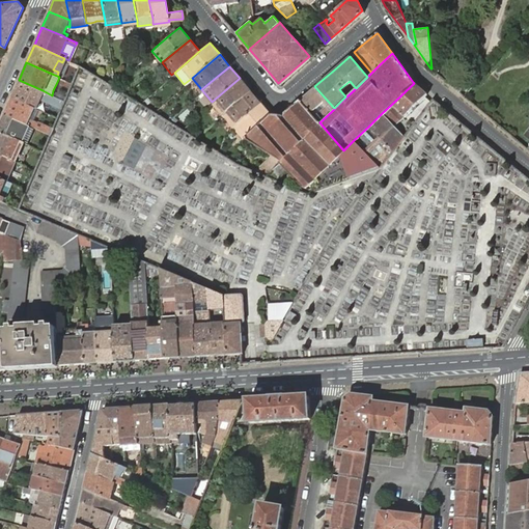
[(57,82),(68,87),(71,82),(59,77),(57,82)]
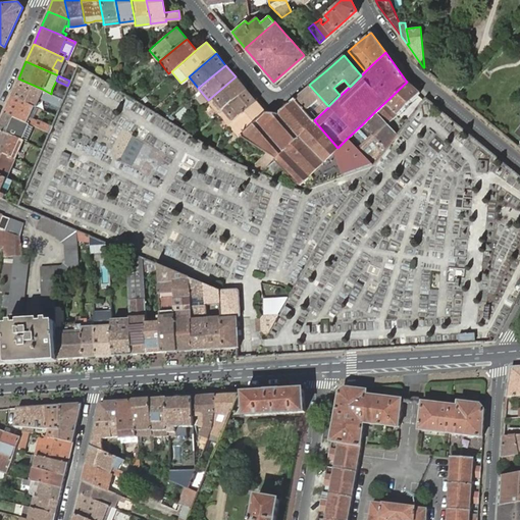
[(246,89),(236,76),(208,100),(218,112),(246,89)]
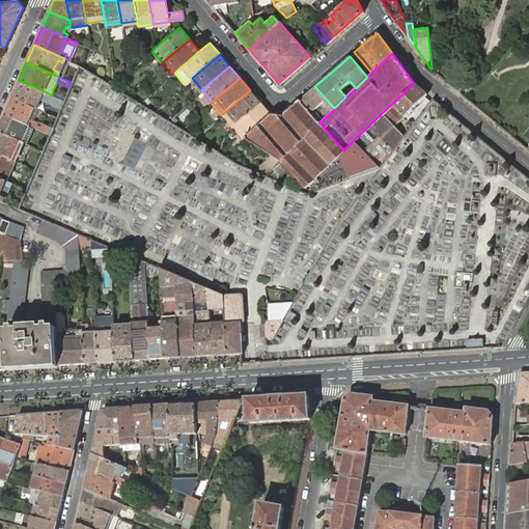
[(10,96),(34,107),(35,107),(36,105),(39,96),(47,100),(49,101),(57,105),(60,99),(52,95),(43,90),(19,80),(10,96)]
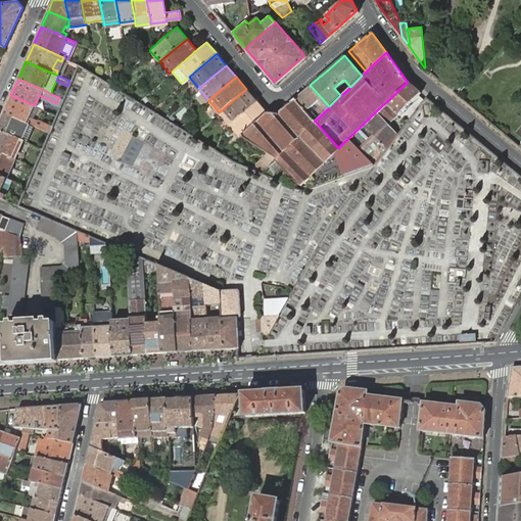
[(396,113),(419,91),(408,82),(386,102),(375,112),(363,125),(385,148),(395,134),(385,123),(396,112),(396,113)]
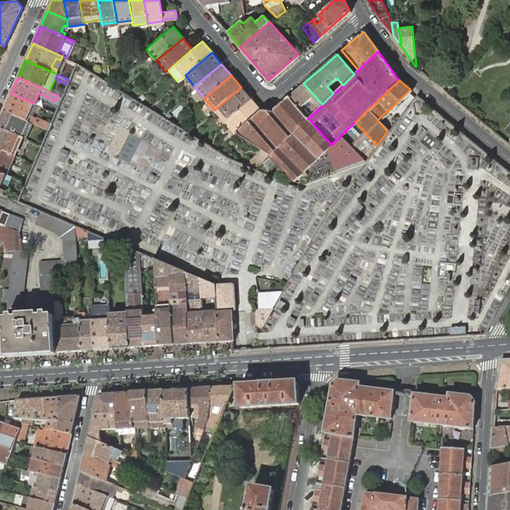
[(288,96),(308,118),(320,106),(322,104),(303,83),(288,96)]
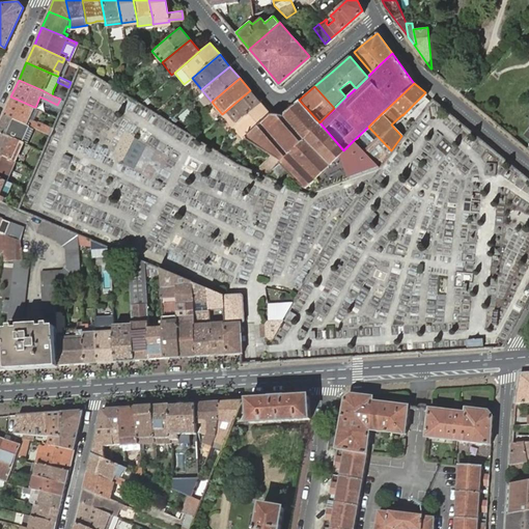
[(60,99),(63,100),(64,95),(53,90),(52,95),(60,99)]
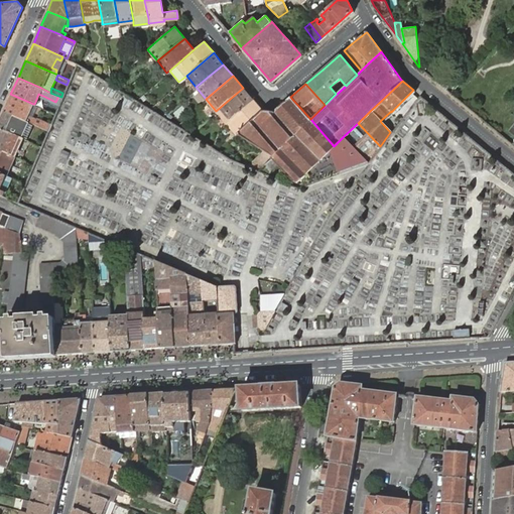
[(253,99),(243,88),(216,111),(226,122),(253,99)]
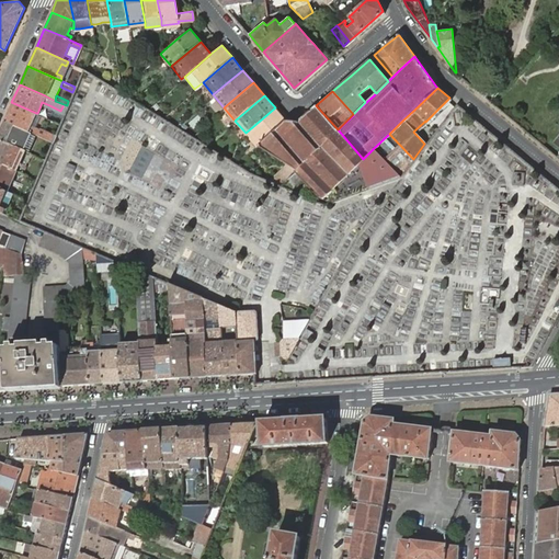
[(35,134),(52,141),(55,134),(40,127),(38,128),(31,125),(36,113),(11,102),(3,120),(27,130),(31,132),(35,134)]
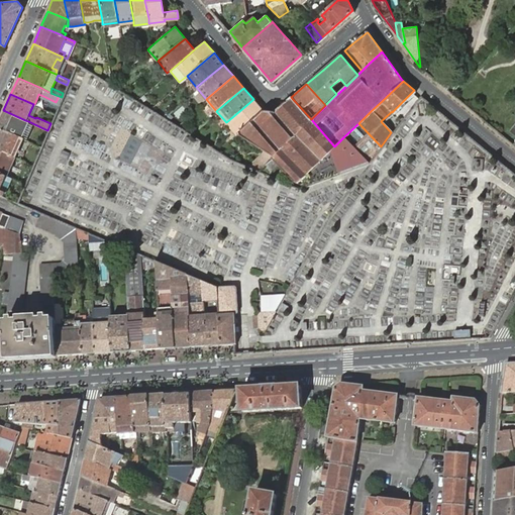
[(273,156),(271,158),(293,181),(294,182),(295,182),(295,183),(296,183),(297,182),(298,182),(330,150),(338,173),(369,162),(344,136),(334,146),(311,119),(291,97),(274,112),(263,111),(237,133),(262,149),(273,156)]
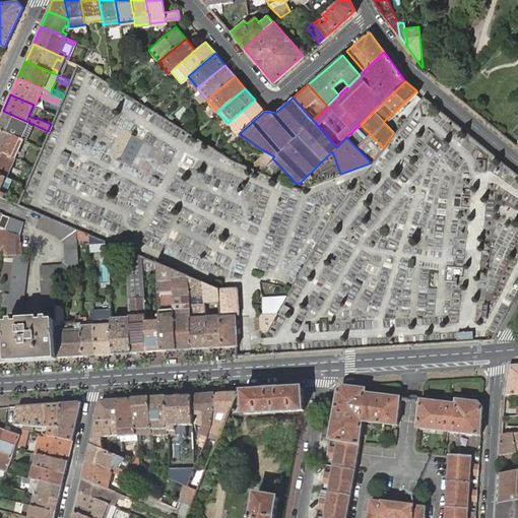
[(264,112),(255,100),(228,123),(238,135),(239,134),(264,112)]
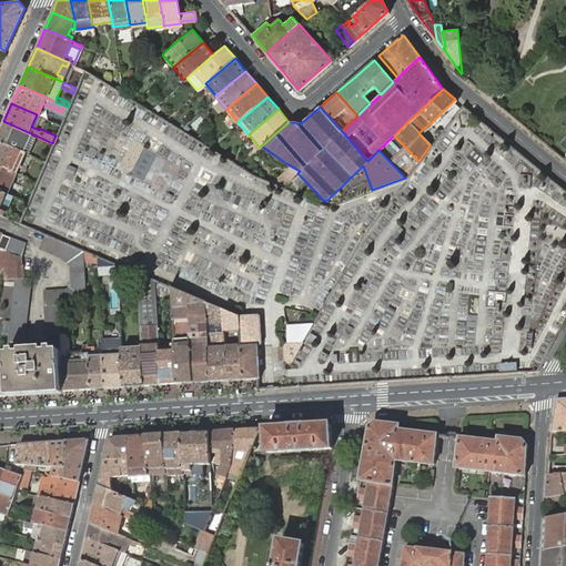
[(28,132),(3,121),(0,129),(0,140),(23,151),(31,133),(28,132)]
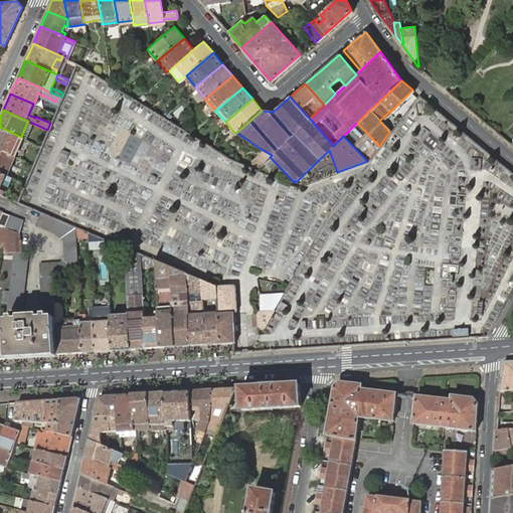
[(25,139),(32,123),(28,121),(21,137),(25,139)]
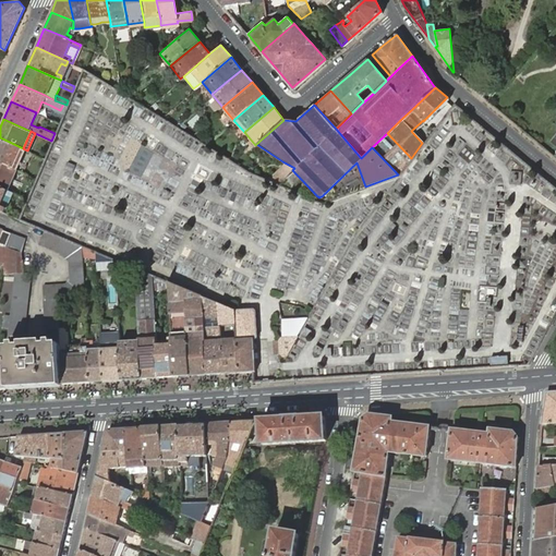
[(387,133),(372,147),(398,174),(411,158),(387,133)]
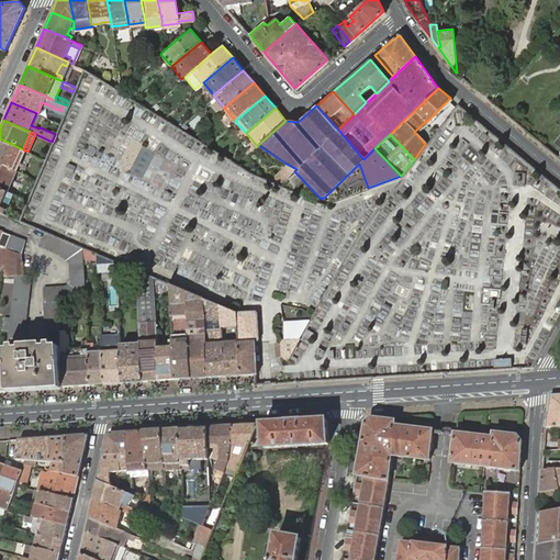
[(0,163),(14,170),(18,171),(19,168),(15,167),(22,154),(29,157),(31,153),(28,152),(23,149),(0,138),(0,163)]
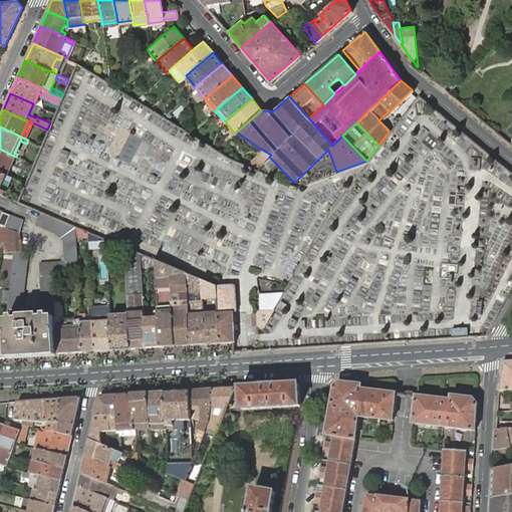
[(26,144),(20,141),(14,153),(17,154),(16,157),(20,159),(26,144)]
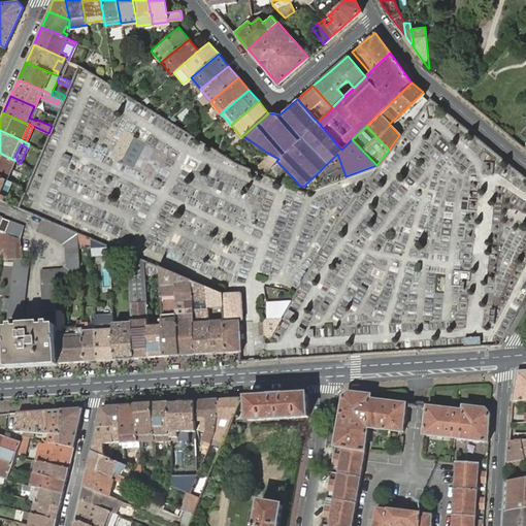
[(14,164),(17,161),(13,160),(0,153),(0,176),(4,178),(11,163),(14,164)]
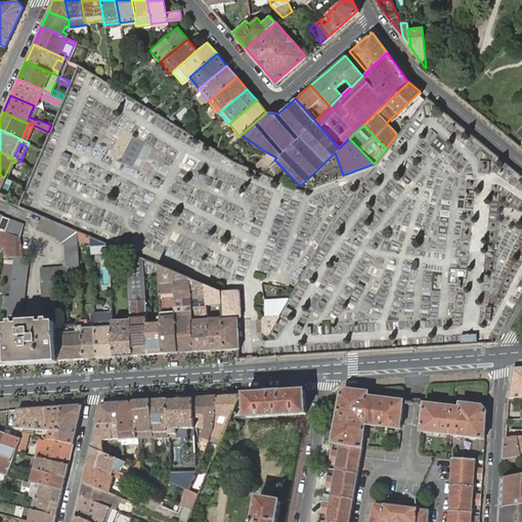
[(265,151),(248,168),(261,173),(274,160),(276,158),(265,151)]
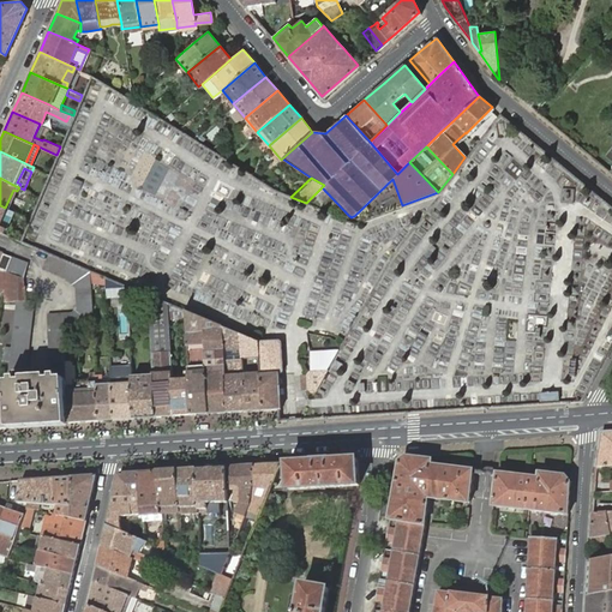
[(354,216),(359,221),(402,205),(393,179),(354,216)]
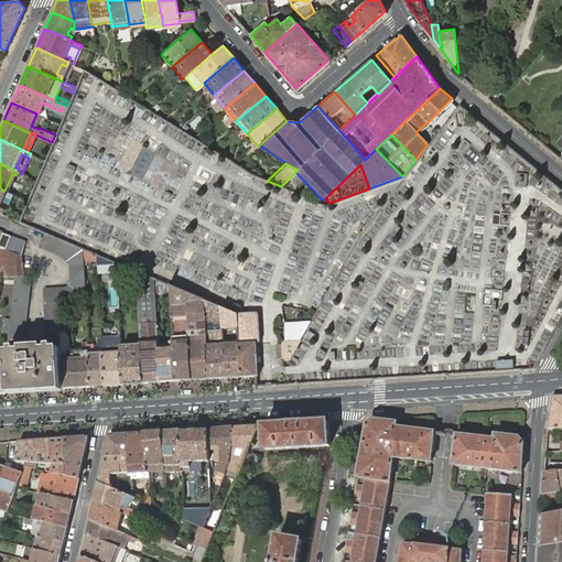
[(0,212),(2,213),(3,209),(9,197),(10,193),(4,191),(0,188),(0,212)]
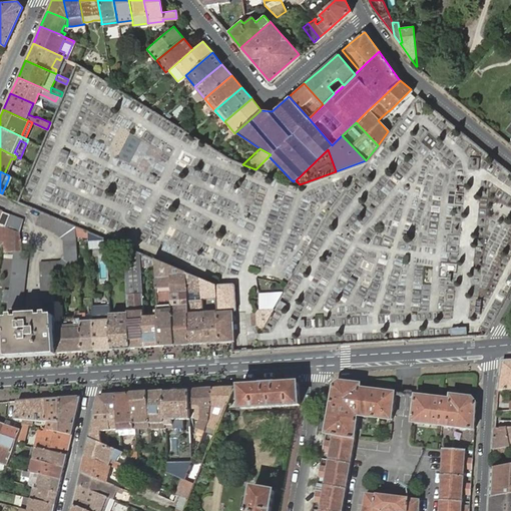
[(5,225),(16,229),(21,217),(0,209),(0,208),(0,223),(4,224),(5,225)]
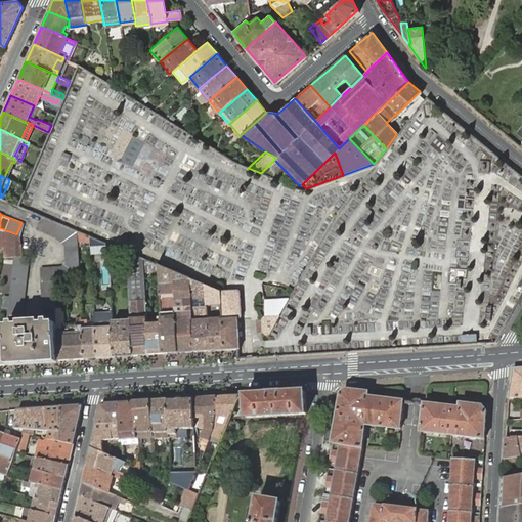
[(76,240),(76,229),(41,214),(35,226),(55,235),(63,244),(63,258),(59,265),(38,266),(39,279),(41,308),(53,307),(52,278),(78,277),(76,240)]
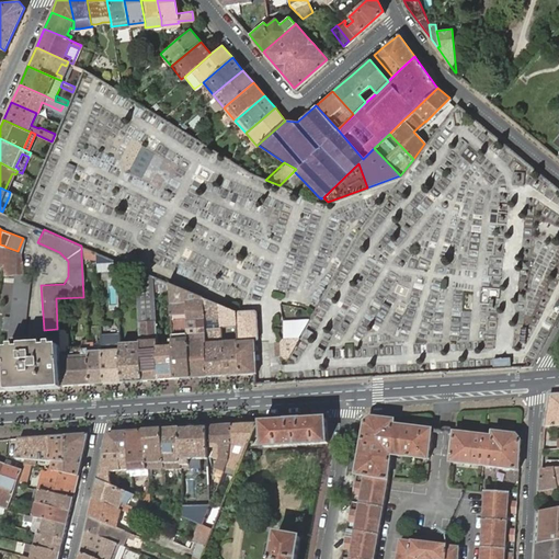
[(0,261),(3,261),(3,258),(20,259),(20,252),(18,251),(6,247),(4,246),(0,244),(0,261)]
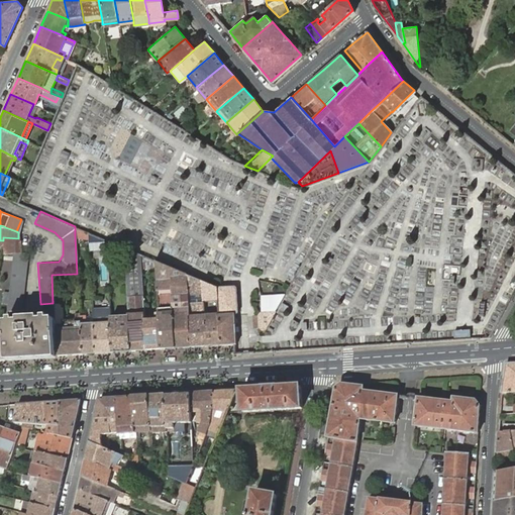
[(87,237),(87,231),(75,226),(75,236),(87,237)]
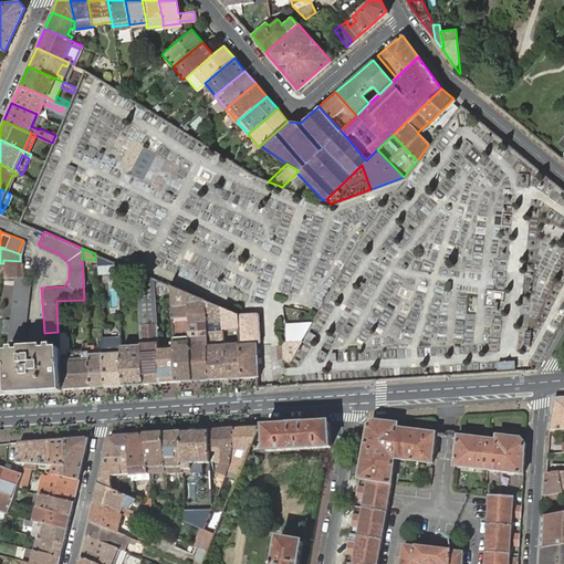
[(3,263),(4,274),(14,275),(21,274),(20,261),(3,260),(3,263)]
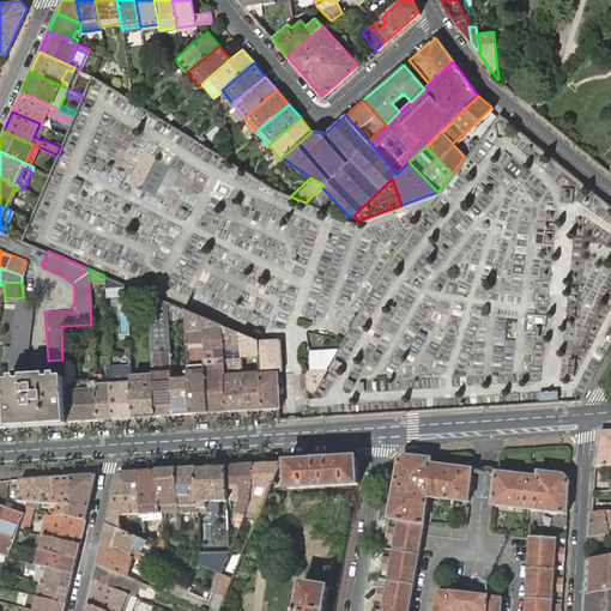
[(167,316),(165,302),(146,294),(150,351),(151,373),(170,371),(169,369),(169,350),(167,316)]
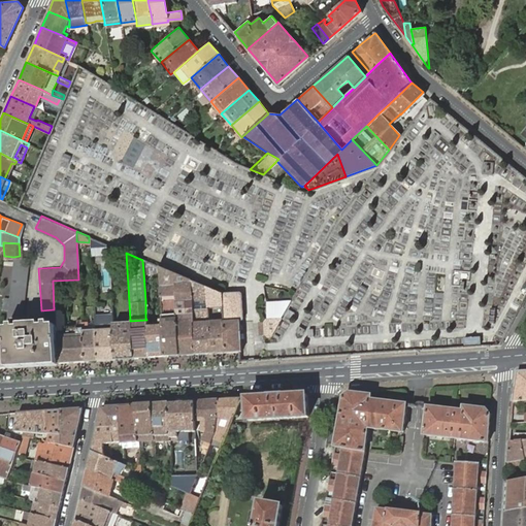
[(7,309),(6,316),(21,314),(28,255),(20,256),(13,257),(8,297),(7,309)]
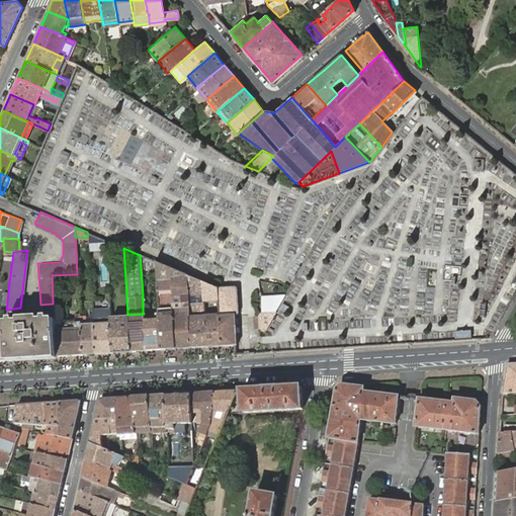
[(155,261),(140,255),(141,267),(155,266),(155,261)]
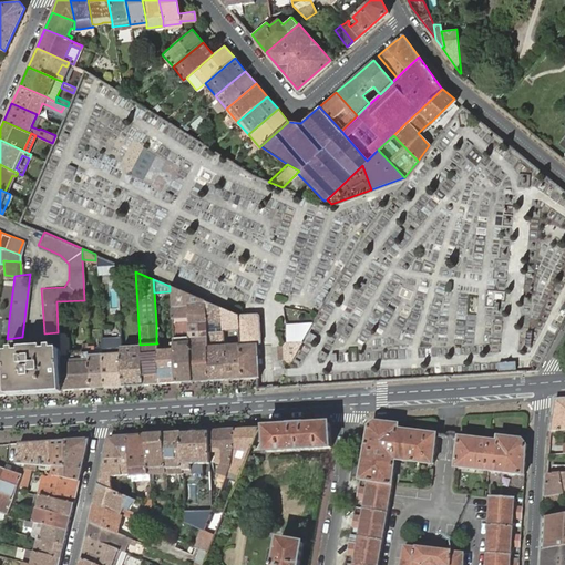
[(188,317),(186,293),(170,286),(172,318),(188,317)]
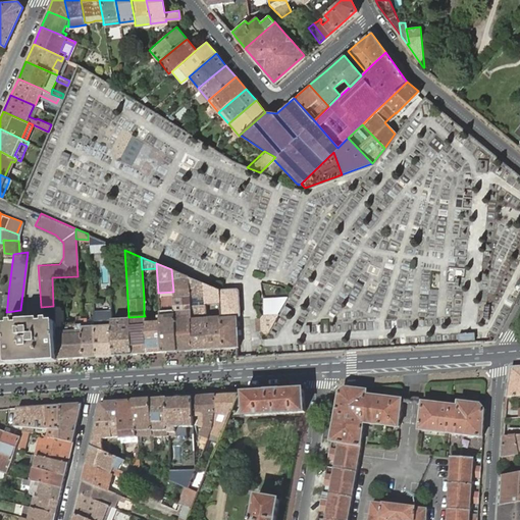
[(190,297),(188,276),(171,269),(173,292),(173,298),(174,310),(174,319),(191,318),(190,297)]
